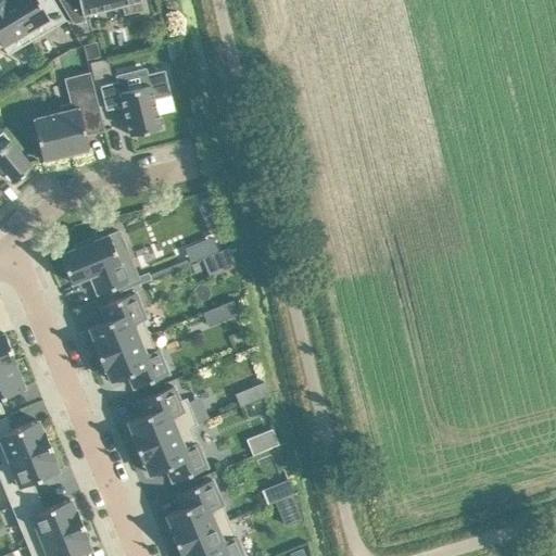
[(0,0),(0,46),(2,45),(8,53),(30,40),(7,0),(0,0)]
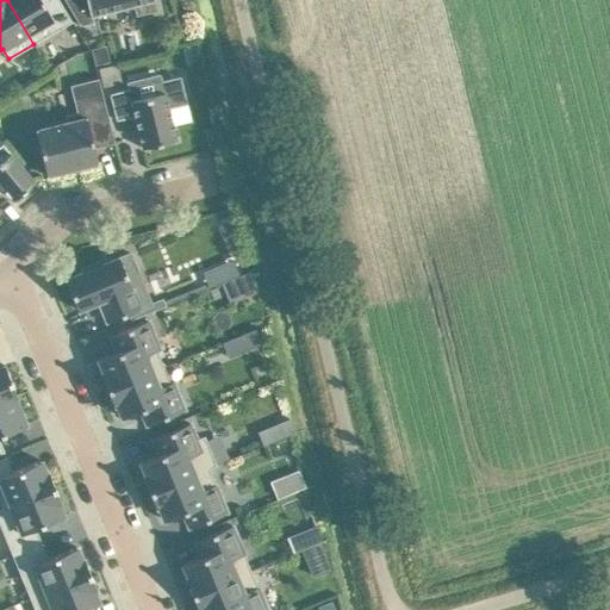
[(7,0),(33,44),(72,22),(58,0),(7,0)]
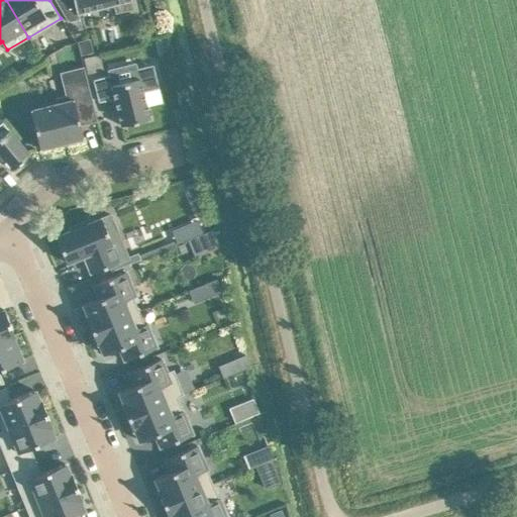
[(55,0),(68,22),(79,19),(77,13),(113,4),(111,0),(55,0)]
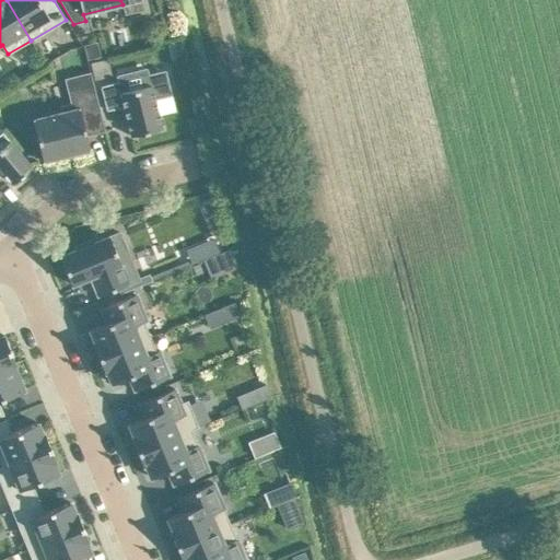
[(125,80),(101,85),(106,111),(124,106),(131,136),(162,128),(154,98),(172,94),(165,70),(141,76),(143,86),(128,91),(125,80)]
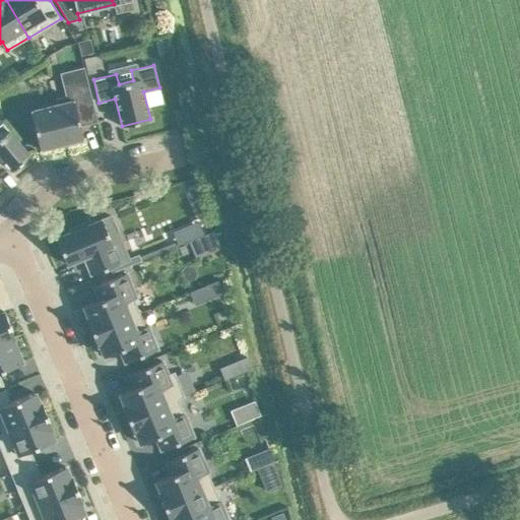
[(57,104),(29,110),(40,149),(83,138),(80,126),(98,122),(84,66),(59,72),(65,96),(55,99),(57,104)]
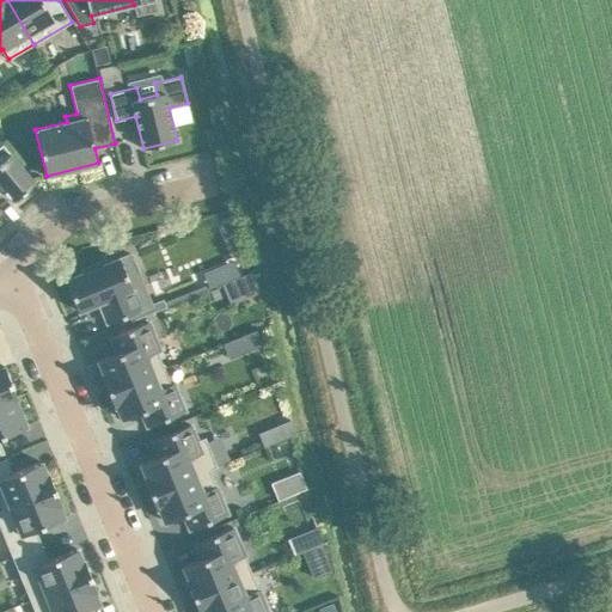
[(0,187),(1,185),(13,200),(35,182),(2,144),(0,145),(0,187)]
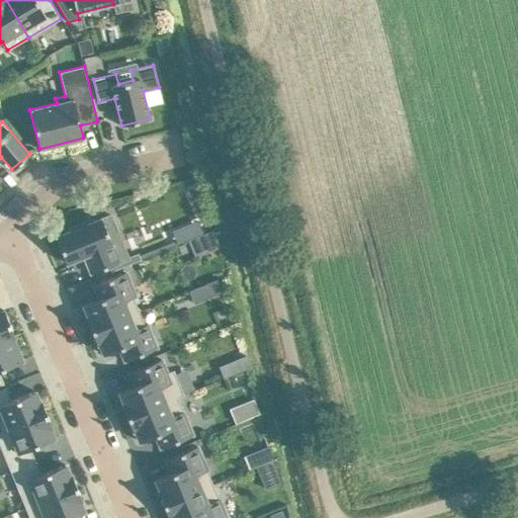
[(179,180),(182,192),(199,187),(196,176),(179,180)]
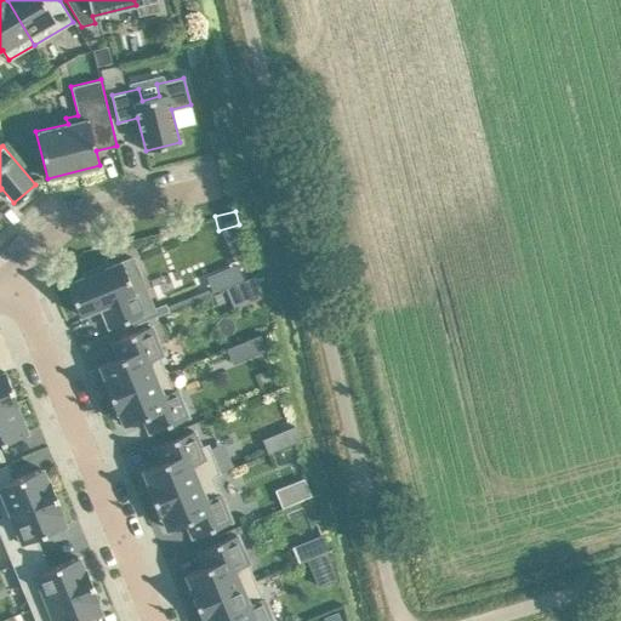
[(102,265),(81,273),(84,278),(67,285),(79,315),(104,305),(113,326),(142,314),(142,315),(154,311),(134,257),(104,269),(102,265)]
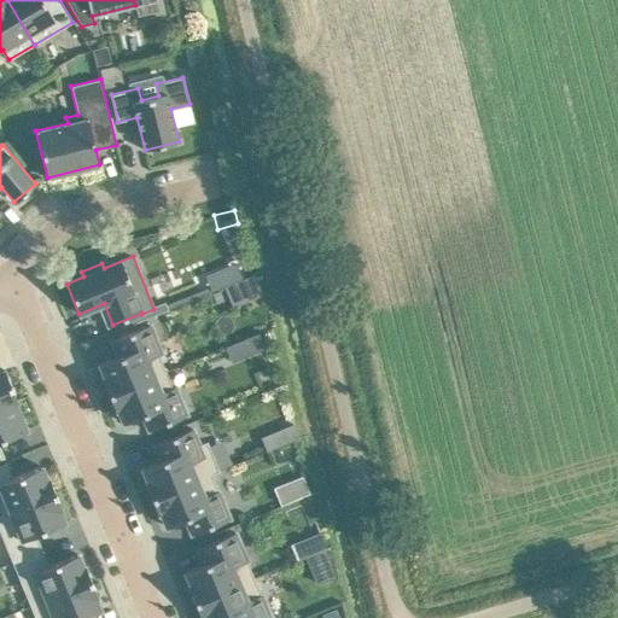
[(235,263),(205,275),(209,286),(211,291),(225,286),(242,279),(235,263)]
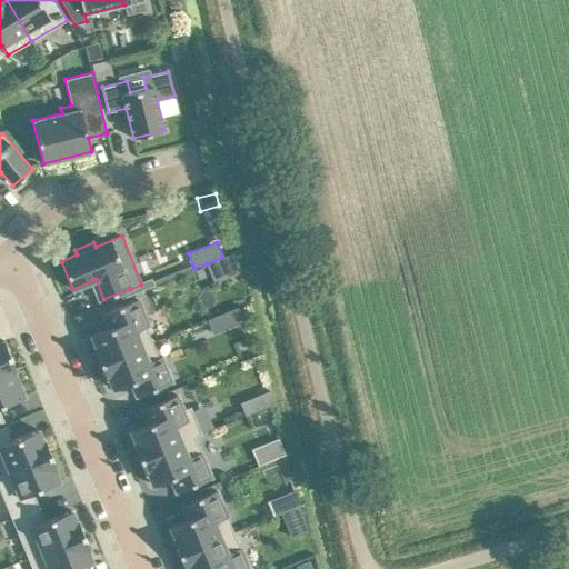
[(238,251),(211,262),(219,280),(246,269),(238,251)]
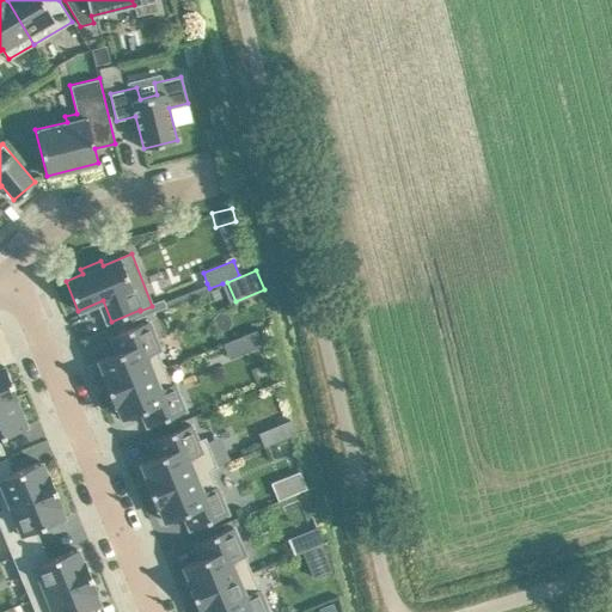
[(159,350),(148,323),(117,335),(124,350),(98,361),(104,375),(102,375),(108,391),(164,368),(157,352),(159,350)]
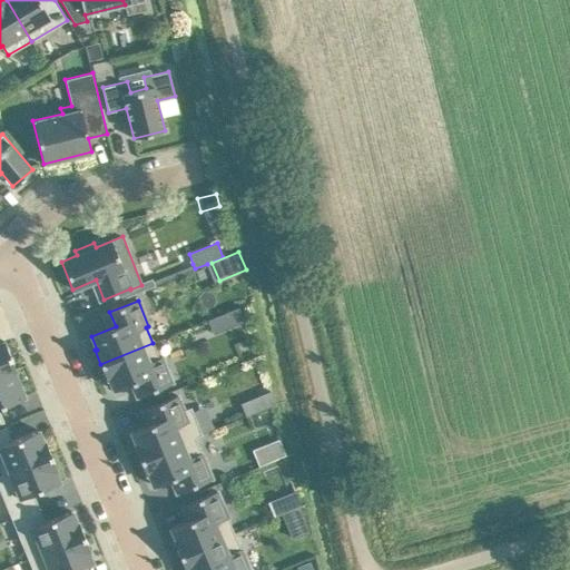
[(188,325),(203,367),(269,345),(255,303),(188,325)]
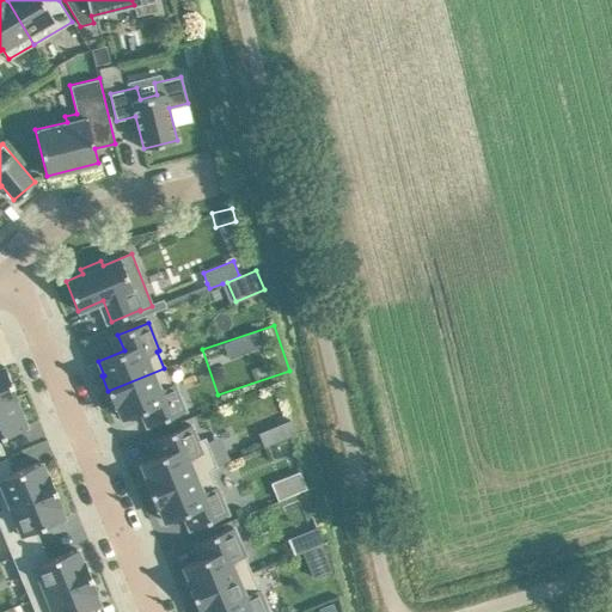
[(16,396),(4,367),(0,368),(0,402),(13,397),(16,396)]
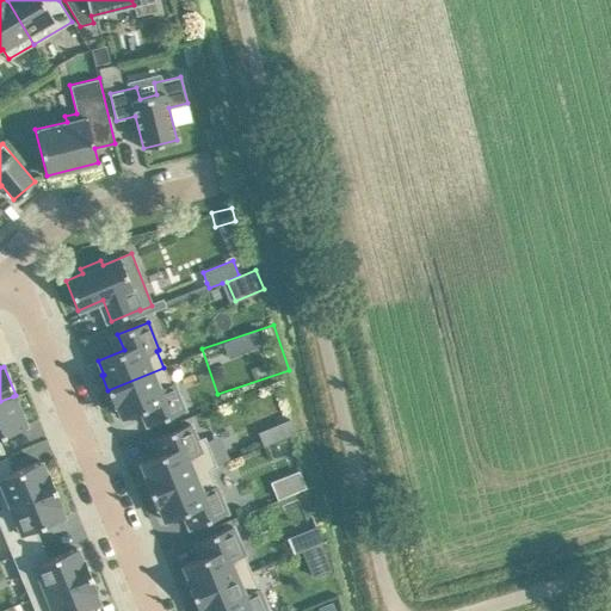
[(170,384),(164,368),(107,390),(113,406),(116,405),(122,419),(147,408),(154,424),(184,412),(173,383),(170,384)]
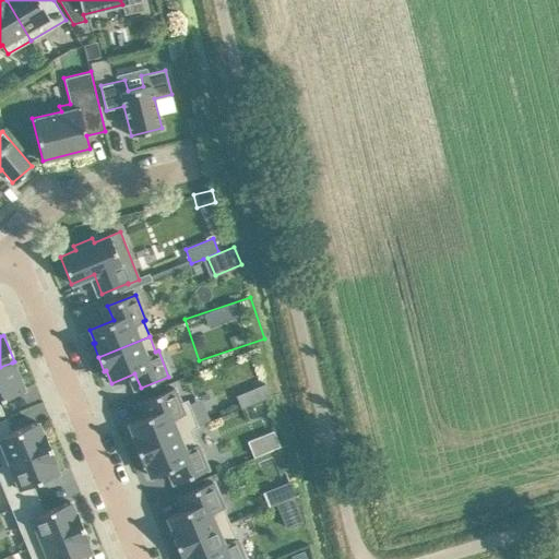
[(203,401),(270,378),(260,348),(192,371),(203,401)]
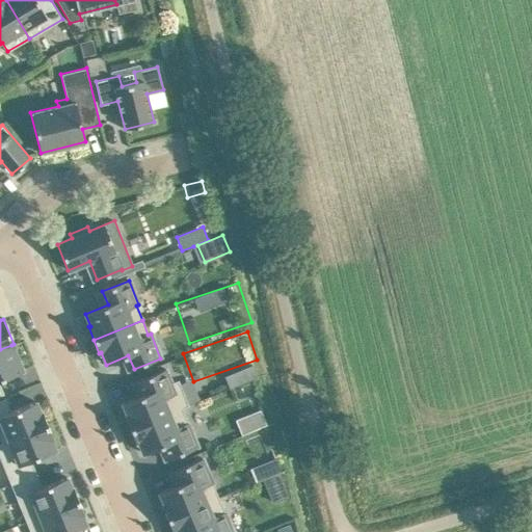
[(0,387),(0,379),(22,371),(11,345),(0,349),(0,395),(3,394),(0,387)]
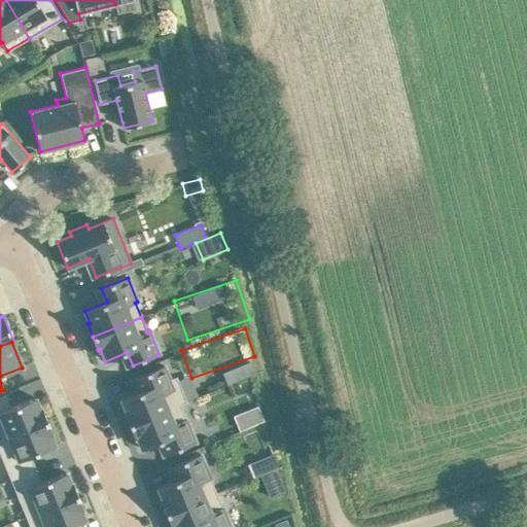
[(169,380),(164,366),(137,377),(143,390),(120,399),(126,412),(124,413),(129,425),(179,405),(186,401),(176,377),(169,380)]
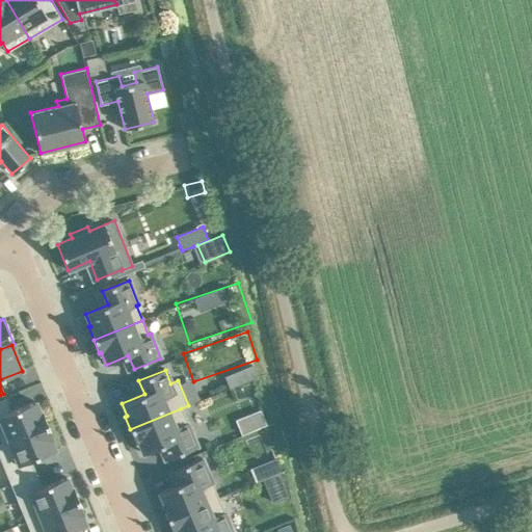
[(4,398),(0,399),(0,441),(1,444),(47,425),(42,413),(40,414),(34,402),(10,411),(4,398)]
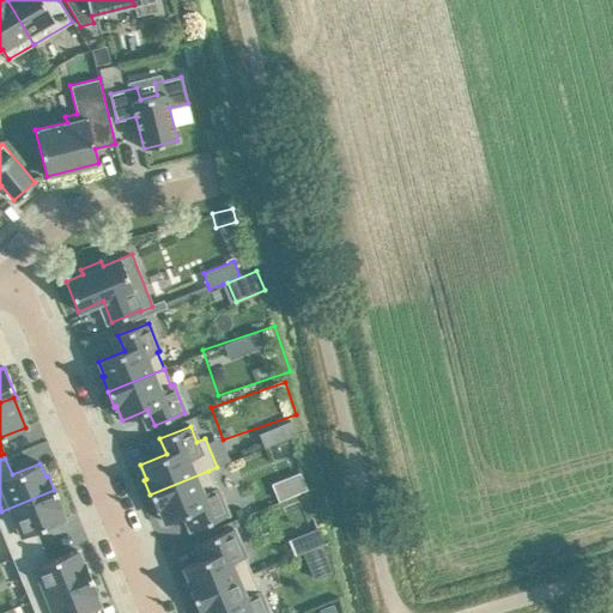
[(196,528),(226,516),(208,471),(150,495),(156,510),(158,509),(164,523),(190,513),(196,528)]
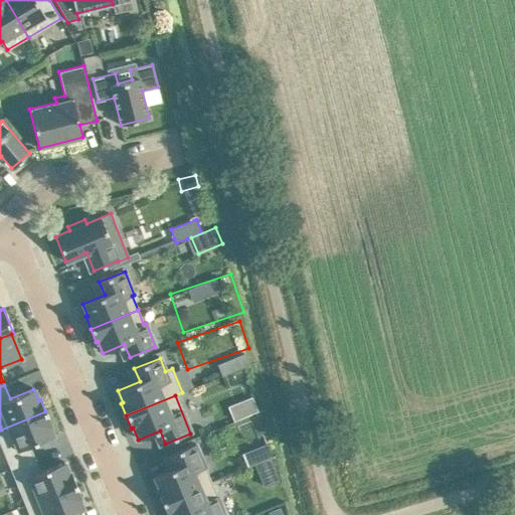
[(50,423),(45,411),(1,430),(0,430),(0,446),(9,469),(34,459),(29,446),(52,436),(48,424),(50,423)]
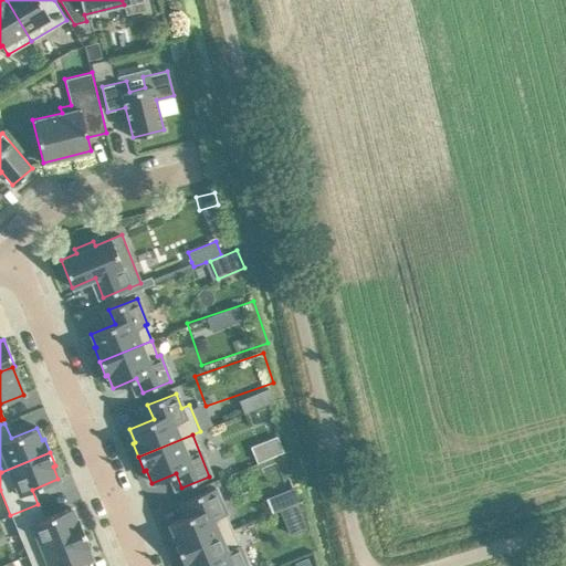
[(215,489),(187,500),(192,514),(168,524),(174,537),(171,538),(177,552),(231,530),(215,489)]
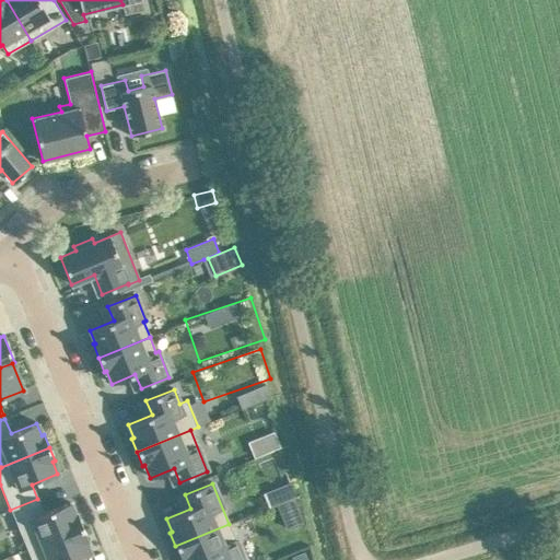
[(26,549),(82,527),(77,513),(73,514),(69,502),(43,513),(37,499),(10,510),(26,549)]
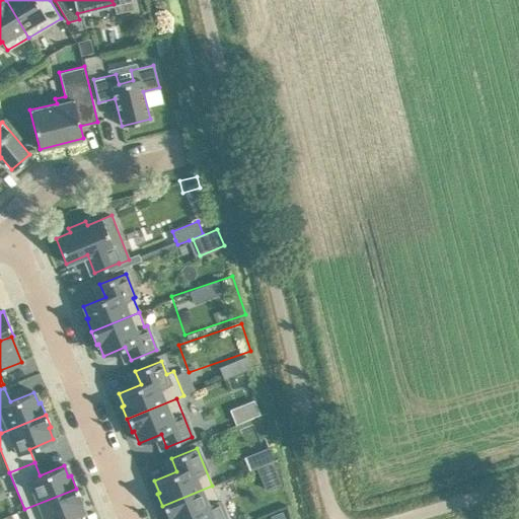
[(225,518),(212,486),(162,506),(167,518),(170,518),(169,518),(225,518)]
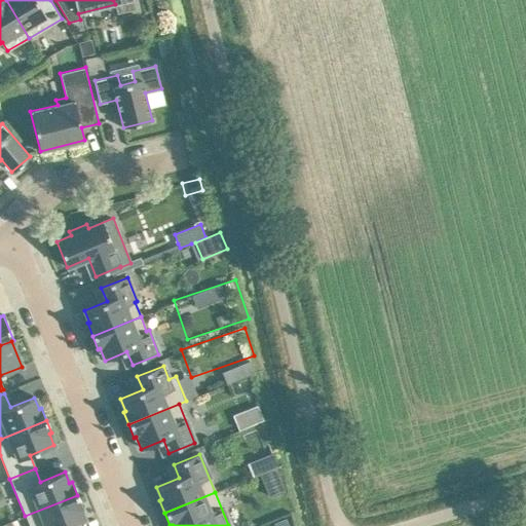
[(82,508),(77,495),(25,516),(28,525),(68,525),(84,520),(80,509),(82,508)]
